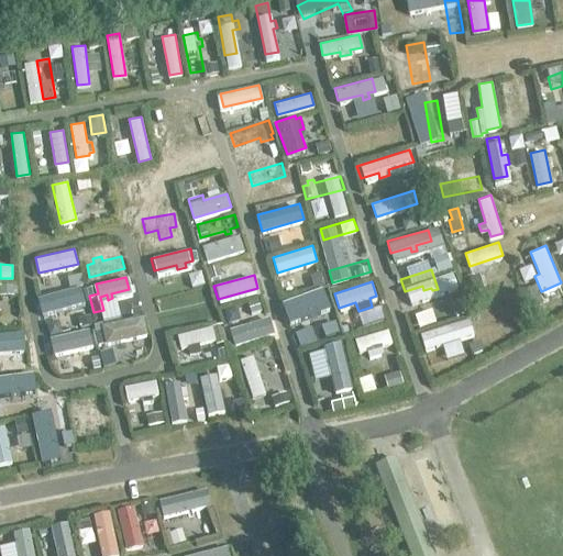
[(542,301),(534,282),(521,289),(529,307),(542,301)]
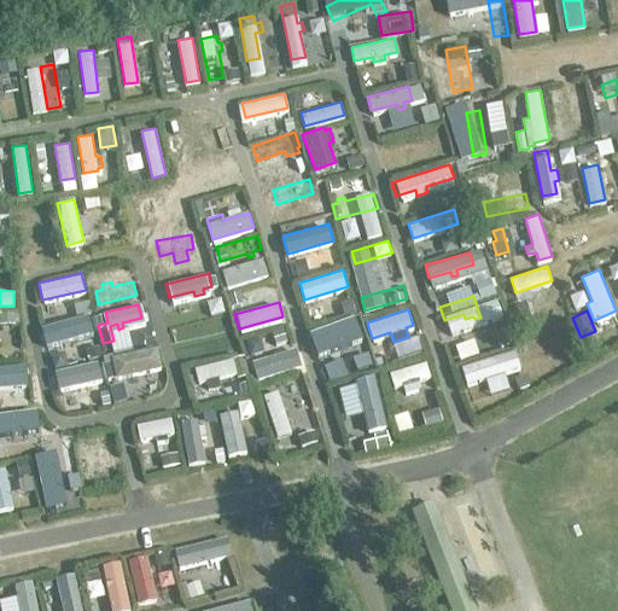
[(181,342),(225,330),(221,315),(178,327),(181,342)]
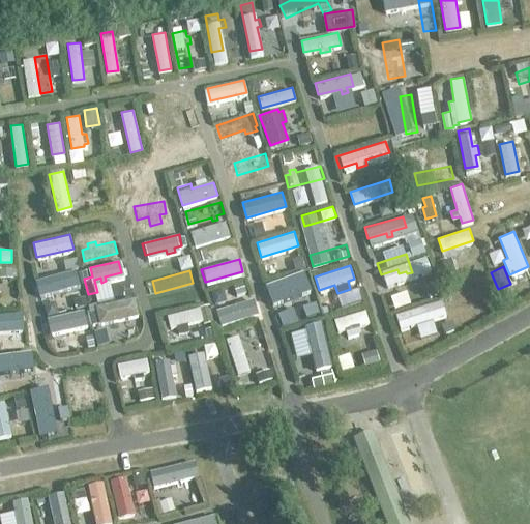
[(43,293),(80,284),(76,271),(40,281),(43,293)]
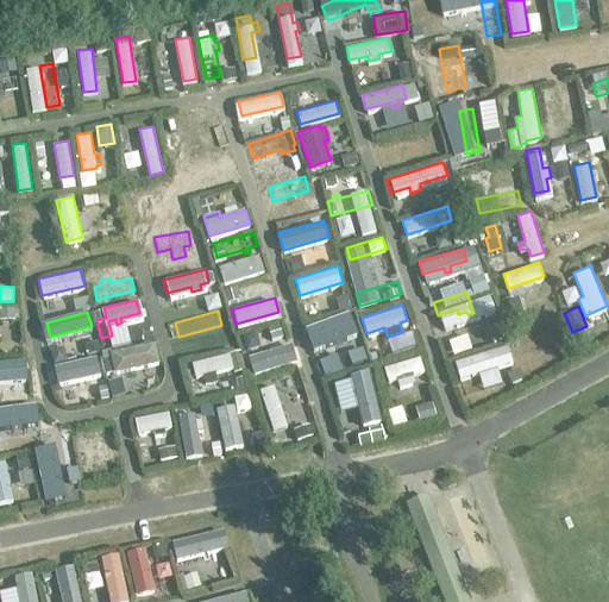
[(355,328),(351,315),(311,327),(314,342),(334,336),(336,343),(356,337),(353,330),(355,328)]
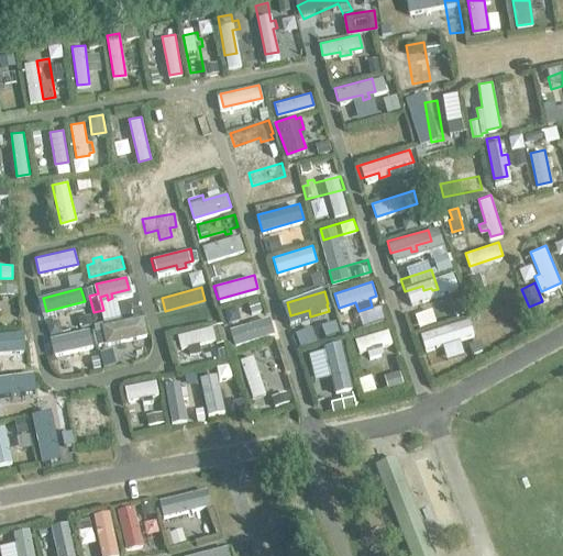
[(225,308),(233,333),(245,330),(243,319),(247,318),(246,313),(258,309),(256,299),(238,304),(238,303),(225,308)]
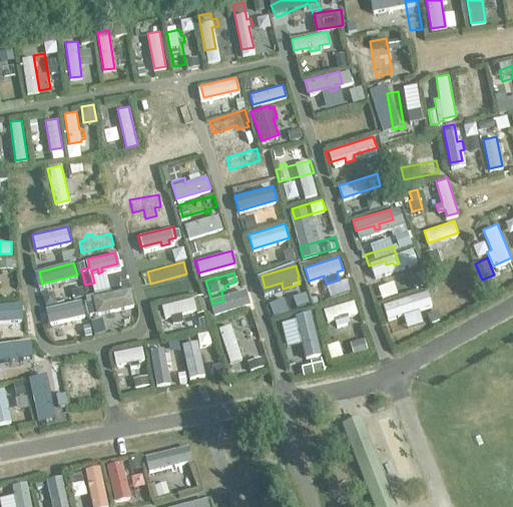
[(416,289),(413,279),(374,291),(378,302),(404,293),(406,298),(415,295),(413,290),(416,289)]
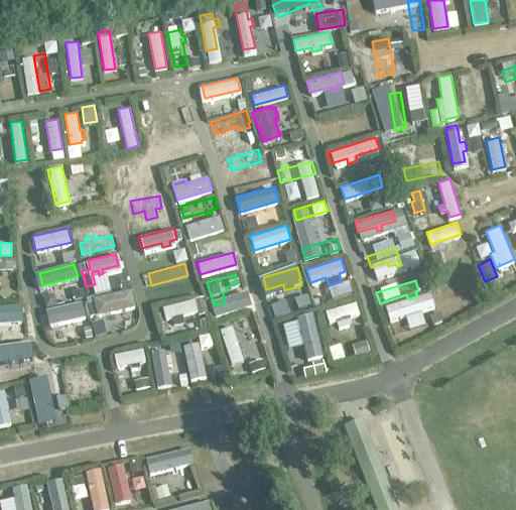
[(98,314),(135,306),(131,288),(94,296),(98,314)]
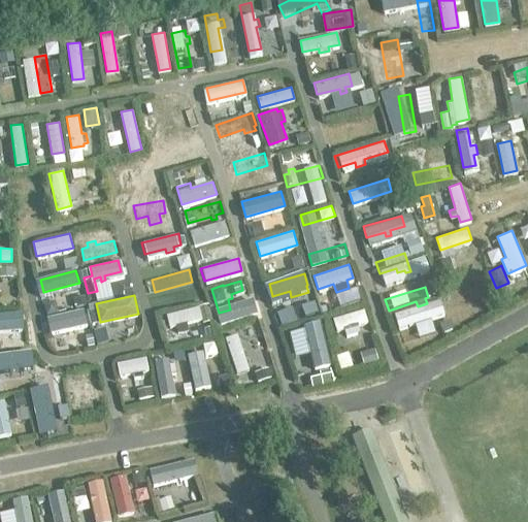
[(212,318),(208,302),(208,301),(198,303),(198,305),(166,314),(169,326),(176,324),(177,330),(189,327),(187,321),(202,317),(203,321),(212,318)]
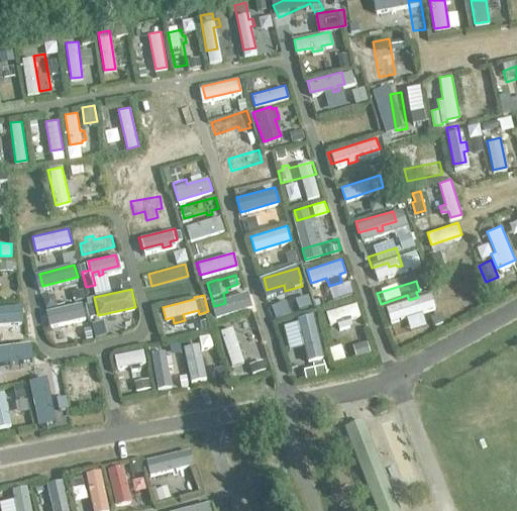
[(91,312),(88,299),(47,309),(50,322),(69,317),(70,321),(80,319),(79,315),(91,312)]
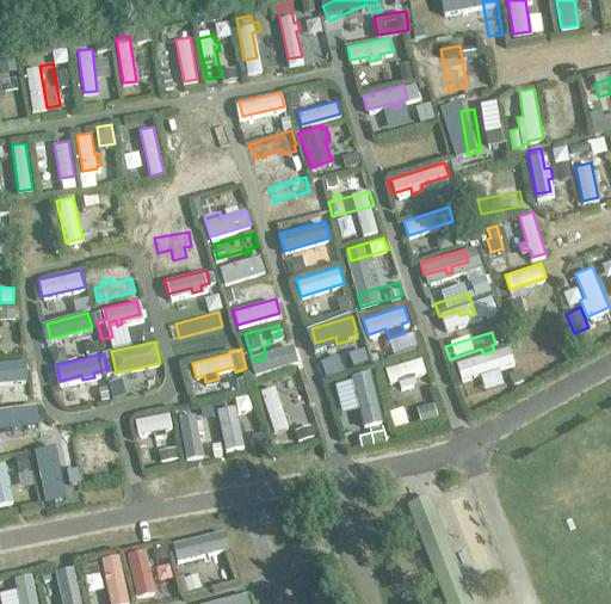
[(425,370),(421,356),(386,367),(389,381),(399,378),(401,386),(417,381),(414,374),(425,370)]
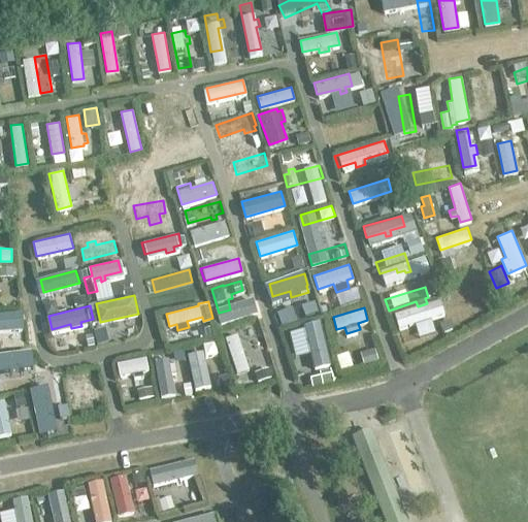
[(19,310),(0,310),(0,321),(19,322),(19,310)]
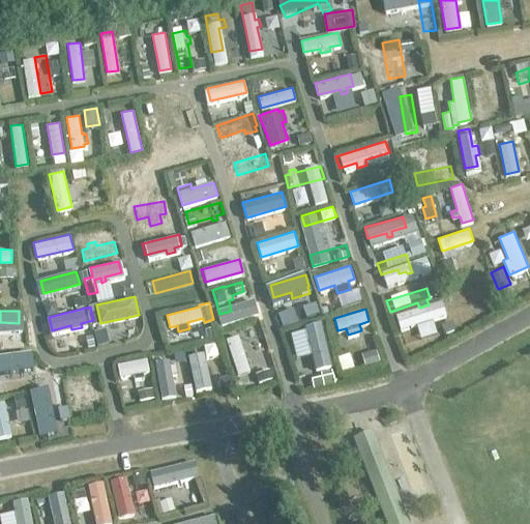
[(324,331),(321,319),(286,328),(289,340),(324,331)]
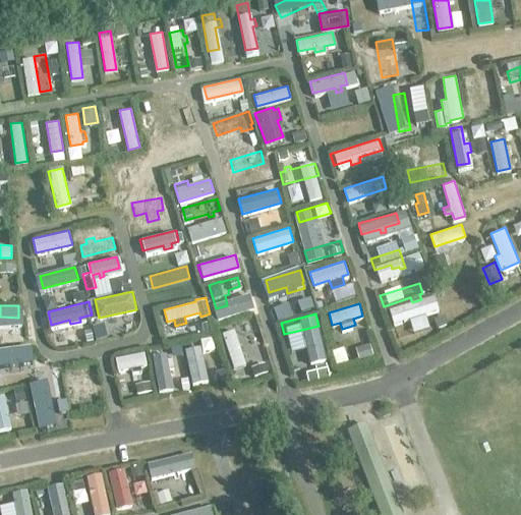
[(245,363),(234,328),(222,332),(234,366),(245,363)]
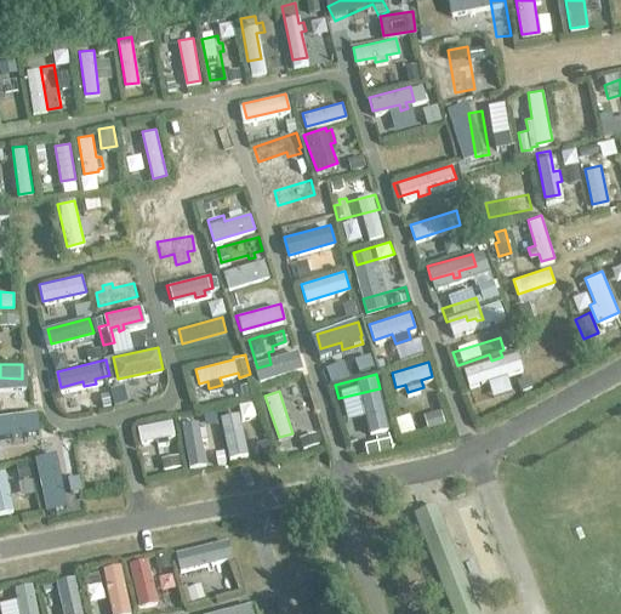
[(243,441),(235,404),(221,407),(229,444),(243,441)]
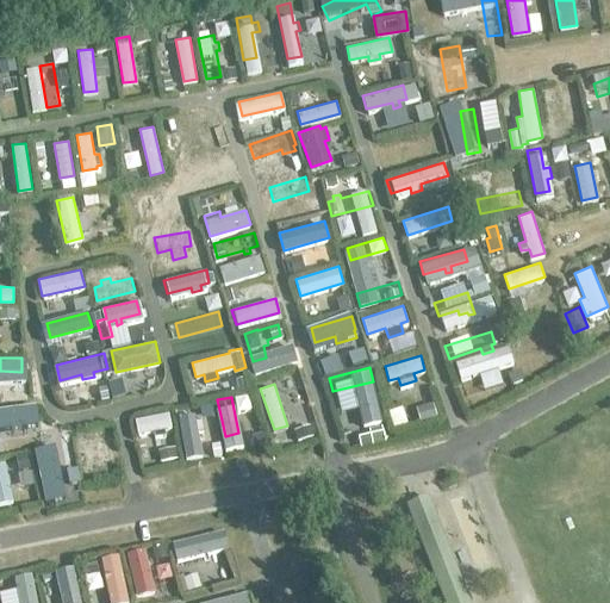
[(416,404),(421,420),(437,415),(433,398),(416,404)]
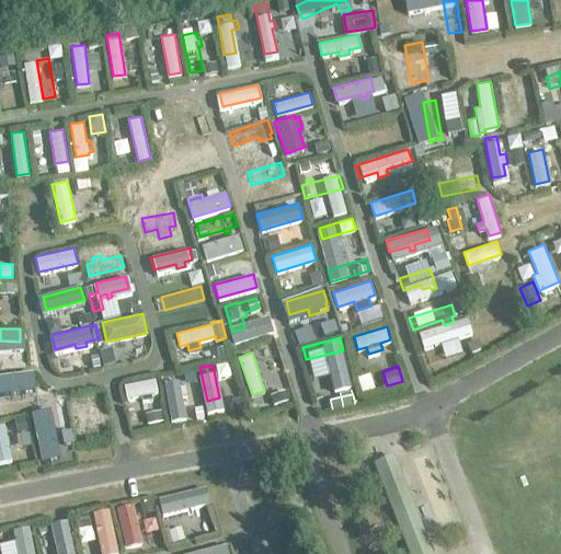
[(184,416),(175,374),(162,377),(171,418),(184,416)]
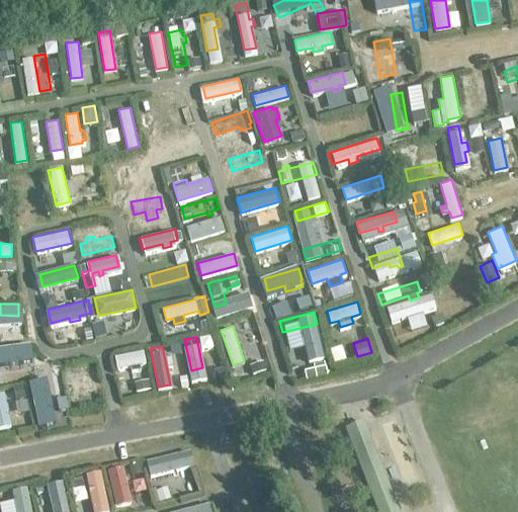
[(146,360),(144,349),(114,355),(116,366),(131,364),(132,368),(141,367),(140,362),(146,360)]
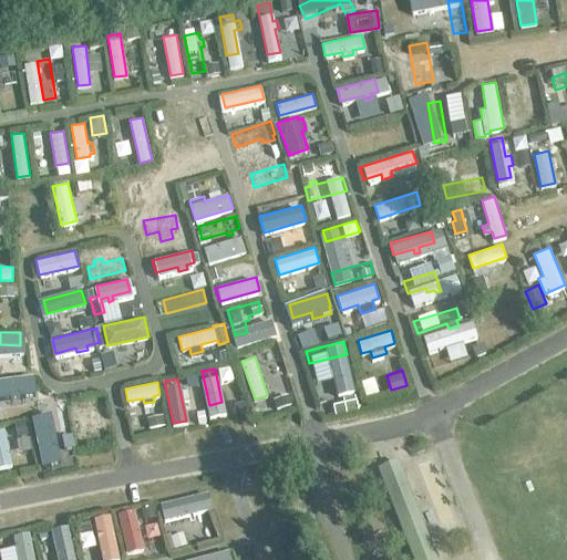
[(91,438),(85,400),(72,402),(78,441),(91,438)]
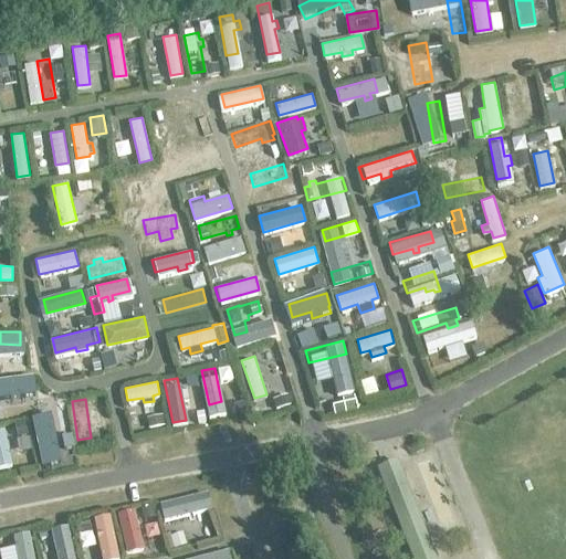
[(50,438),(43,404),(30,407),(37,441),(50,438)]
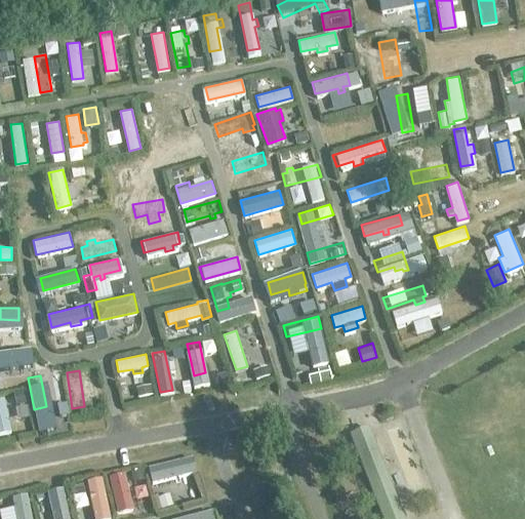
[(0,431),(11,430),(4,396),(0,397),(0,431)]
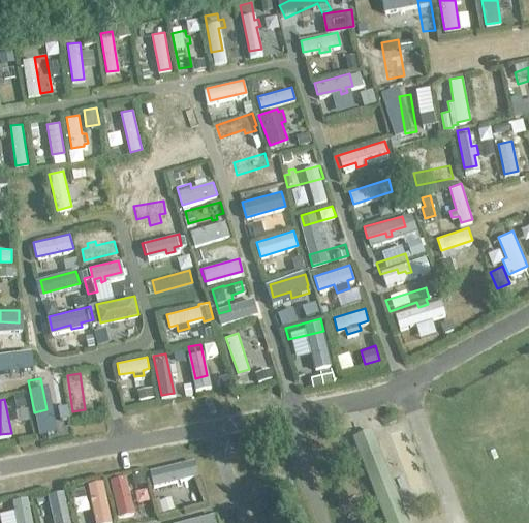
[(408,522),(372,428),(352,435),(386,522),(408,522)]
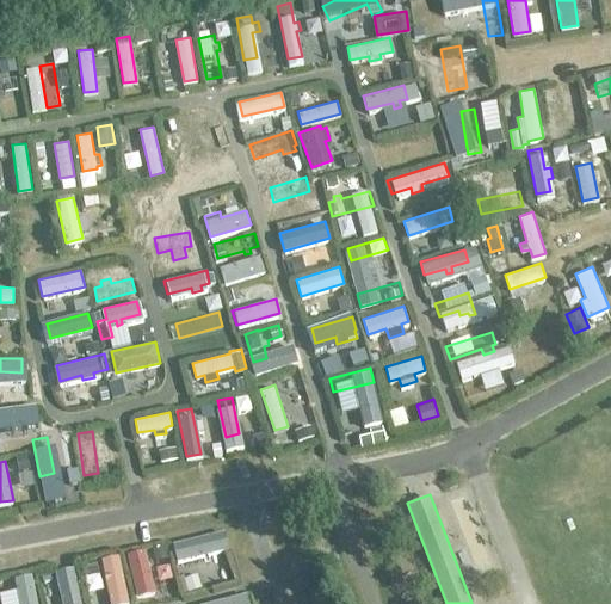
[(222,538),(217,532),(213,531),(207,534),(203,538),(204,543),(208,549),(213,550),(218,549),(222,546),(222,538)]
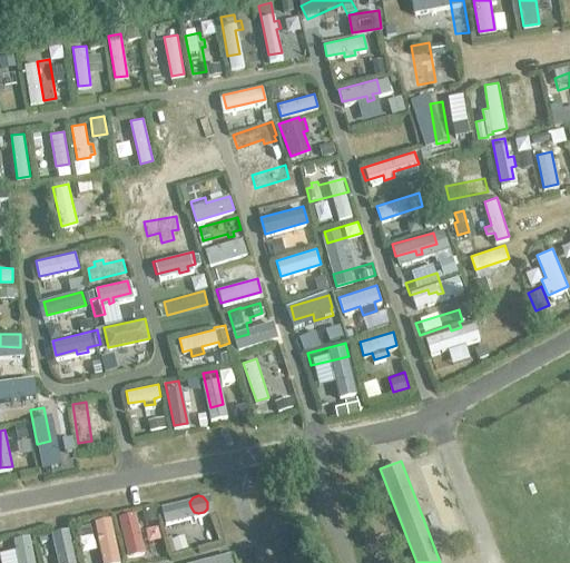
[(186,546),(174,507),(161,511),(174,550),(186,546)]
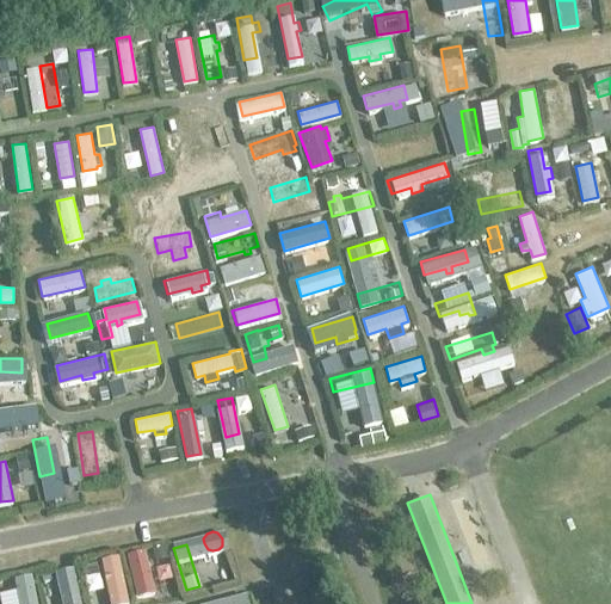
[(155,591),(144,548),(127,553),(137,596),(155,591)]
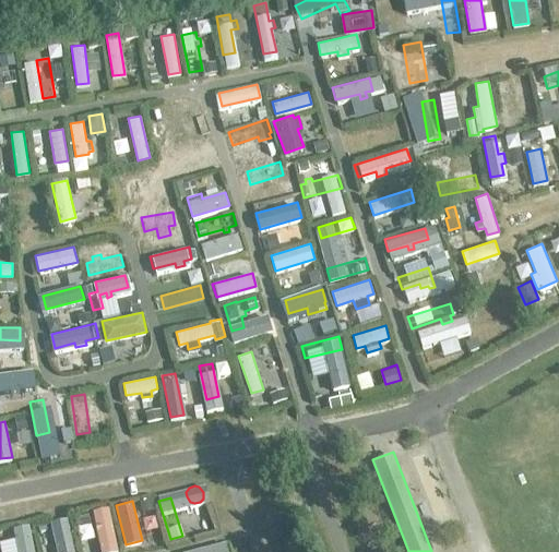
[(109,551),(118,550),(108,506),(92,510),(100,551),(109,551)]
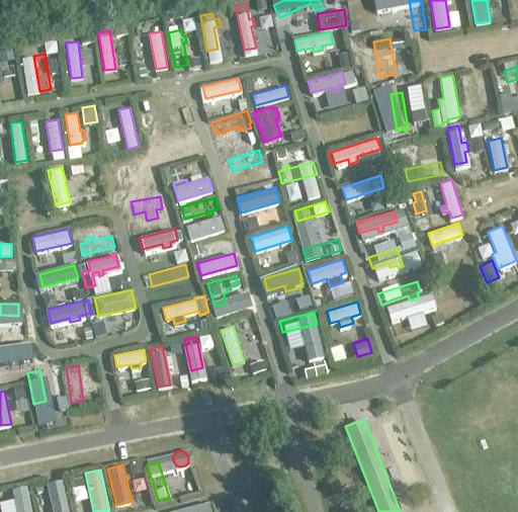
[(70,511),(64,483),(52,485),(54,494),(50,495),(52,505),(56,504),(57,511),(70,511)]
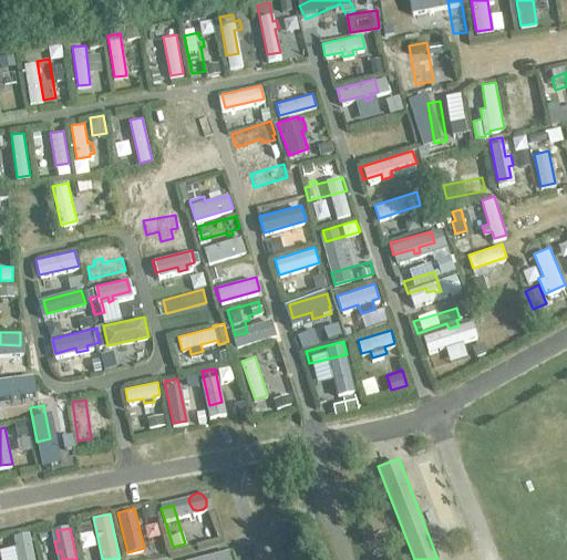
[(0,546),(0,559),(13,559),(14,558),(19,557),(18,549),(12,550),(11,543),(0,546)]
